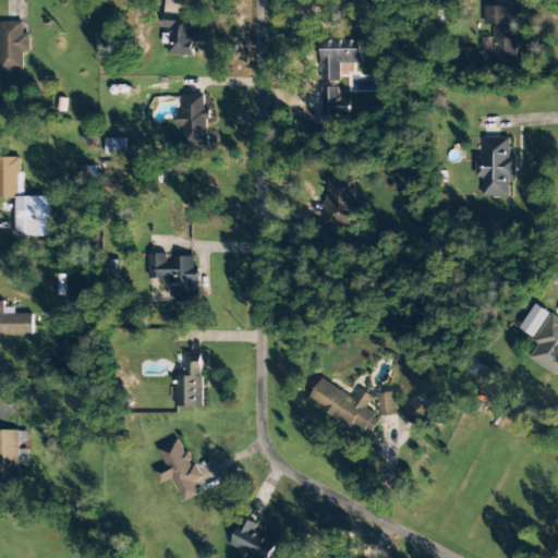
[(484,25),(508,25),(509,7),(484,5),(484,25)]
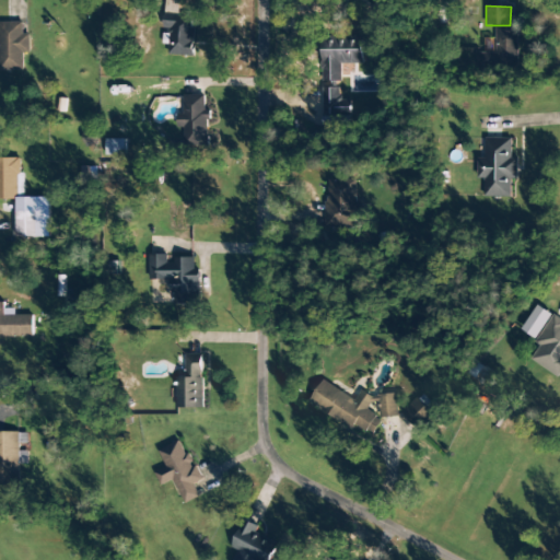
[(0,71),(24,71),(23,54),(31,54),(30,34),(23,34),(23,22),(0,22),(0,71)]
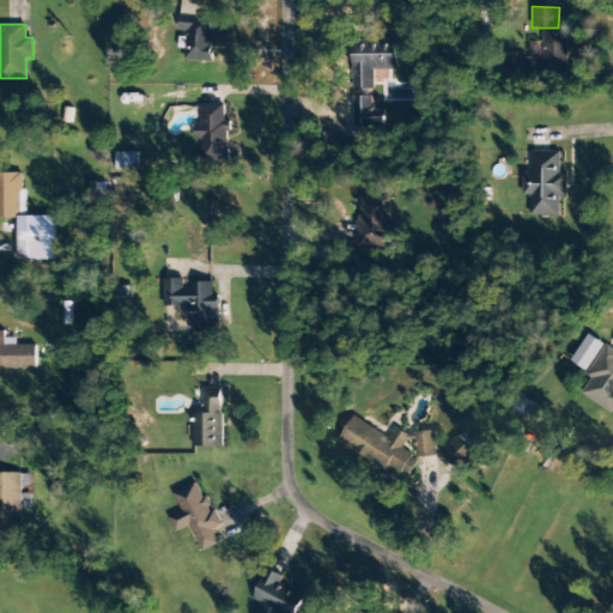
[(566,30),(542,30),(544,59),(523,59),(525,76),(568,76),(566,30)]
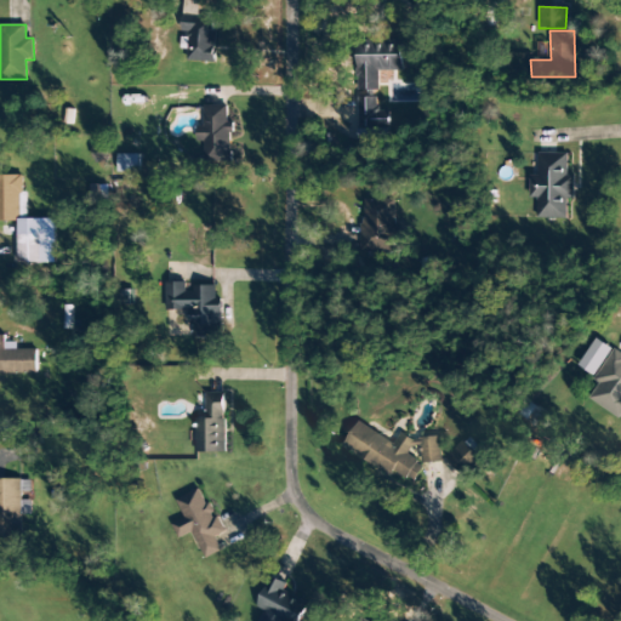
[(358,91),(379,91),(379,72),(403,72),(403,60),(417,60),(417,45),(404,45),(404,41),(379,41),(358,41),(358,91)]
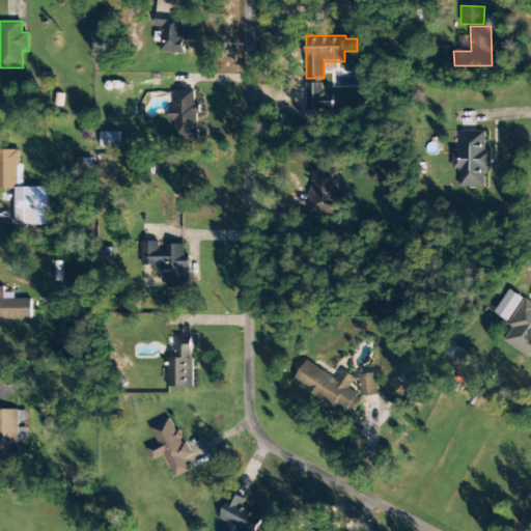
[(323,84),(305,84),(306,121),(333,120),(333,95),(323,95),(323,84)]
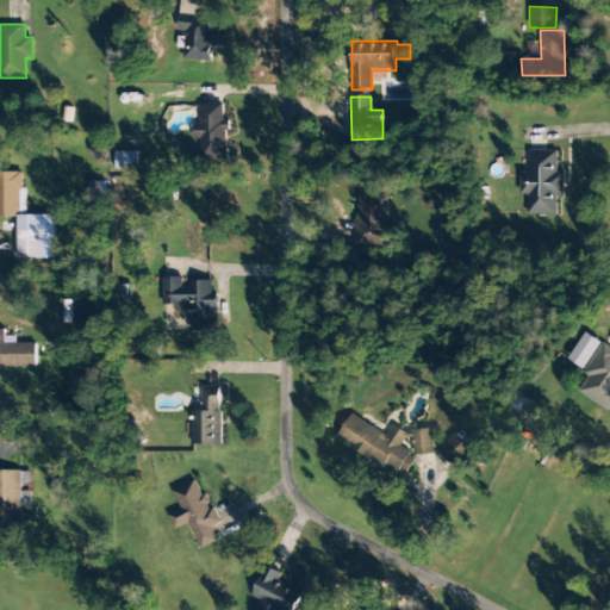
[(228,159),(228,120),(224,120),(224,105),(200,104),(200,125),(200,159),(228,159)]
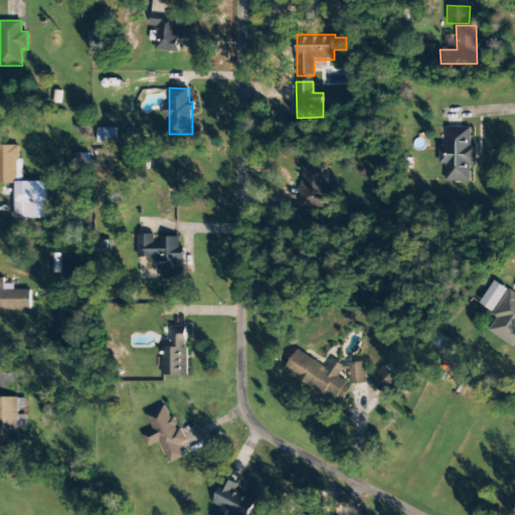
[(116,128),(98,129),(98,143),(116,143),(116,128)]
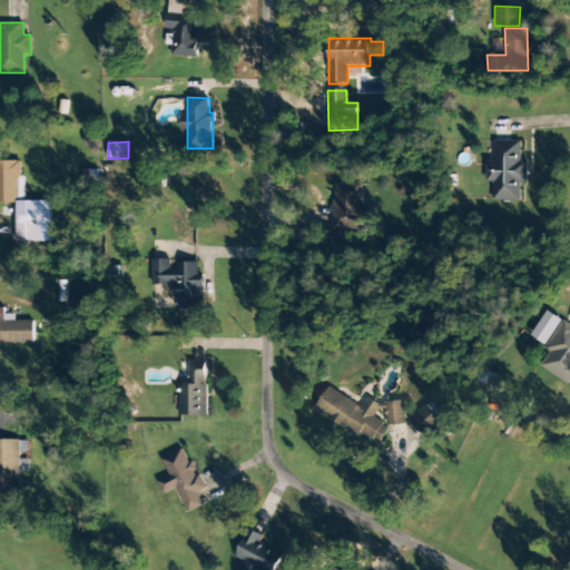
[(520,202),(521,183),(527,183),(528,163),(521,163),(521,141),(494,141),(494,161),(487,161),(487,183),(493,183),(492,200),(520,202)]
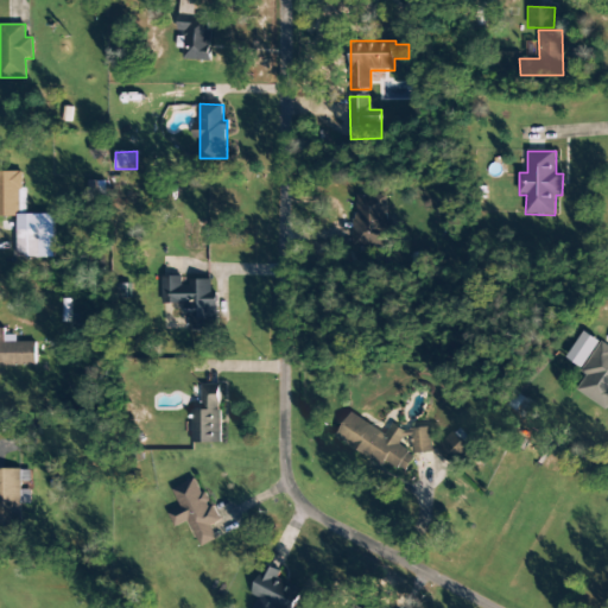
[(55,214),(26,215),(25,172),(0,172),(0,216),(18,217),(19,259),(55,258),(55,214)]
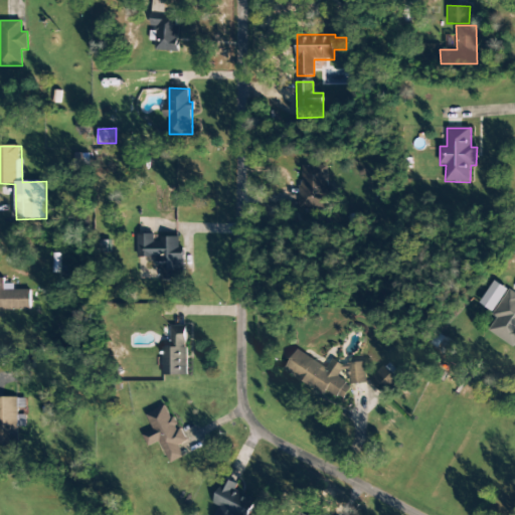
[(301,165),(300,209),(325,210),(325,202),(329,203),(330,166),(301,165)]
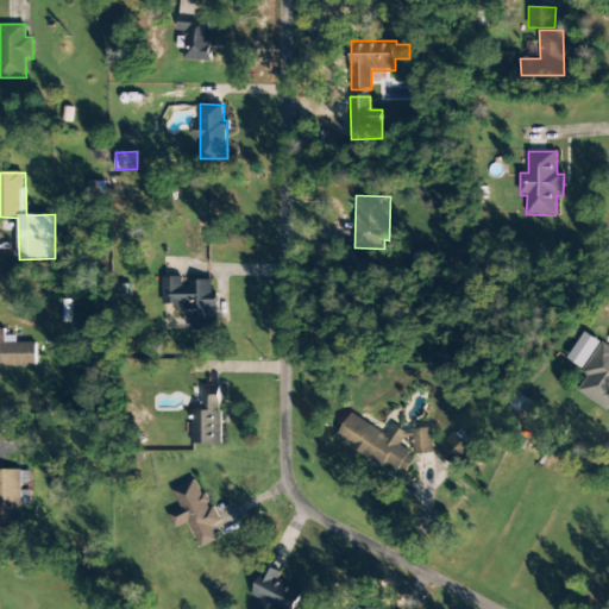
[(162,305),(186,305),(186,320),(189,320),(189,332),(218,332),(218,293),(212,293),(212,281),(186,281),(186,277),(162,277),(162,305)]
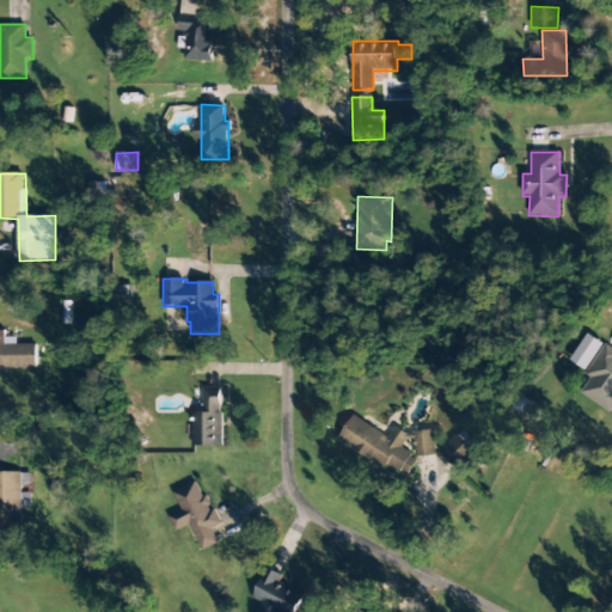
[(0,368),(37,368),(37,344),(17,346),(17,337),(5,337),(5,331),(0,330),(0,368)]
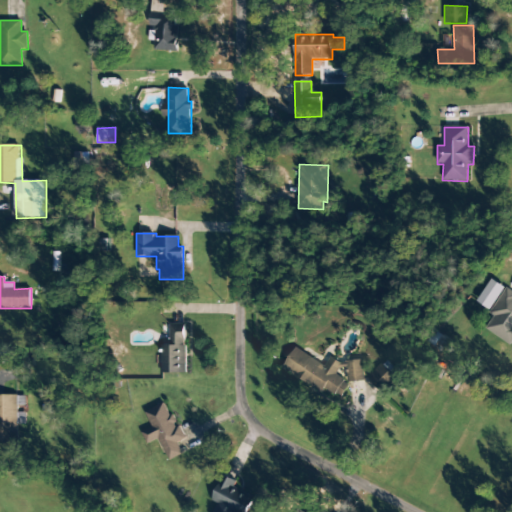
[(477,302),(490,310),(505,288),(492,279),(477,302)]
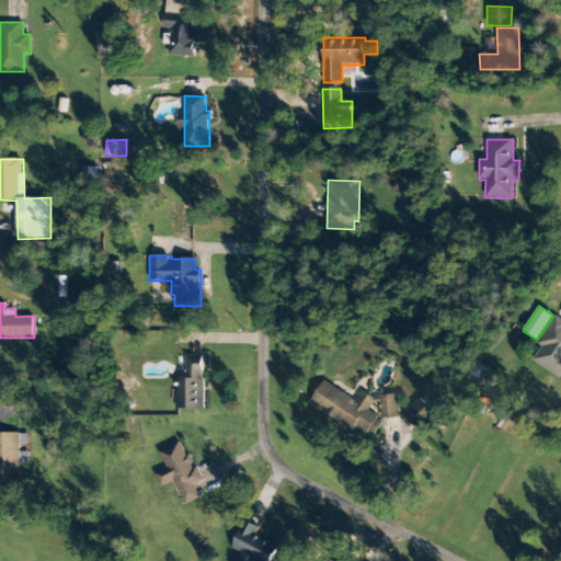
[(560,320),(553,317),(536,344),(540,347),(531,361),(559,378),(560,374),(560,320)]
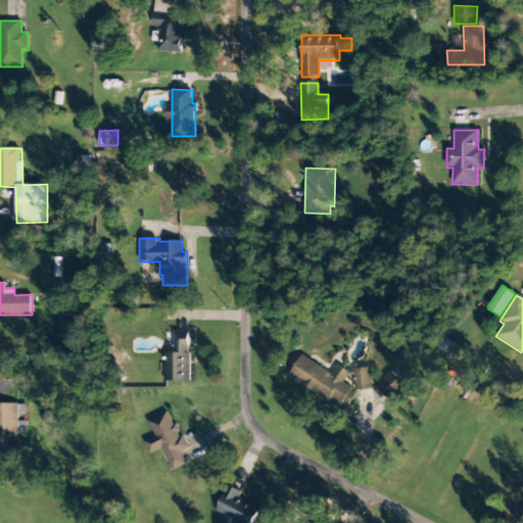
[(165,381),(189,382),(190,331),(174,331),(174,349),(165,349),(165,381)]
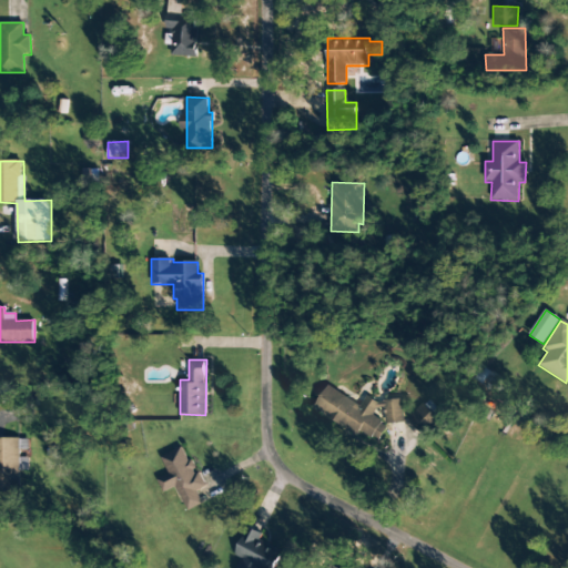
[(313,409),(358,437),(362,433),(377,443),(388,426),(374,417),(382,406),(366,396),(361,406),(327,386),(313,409)]
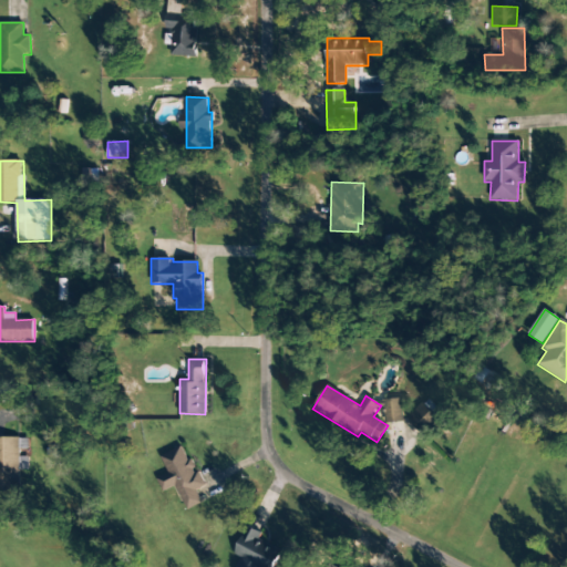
[(384,400),(385,423),(403,422),(402,399),(384,400)]
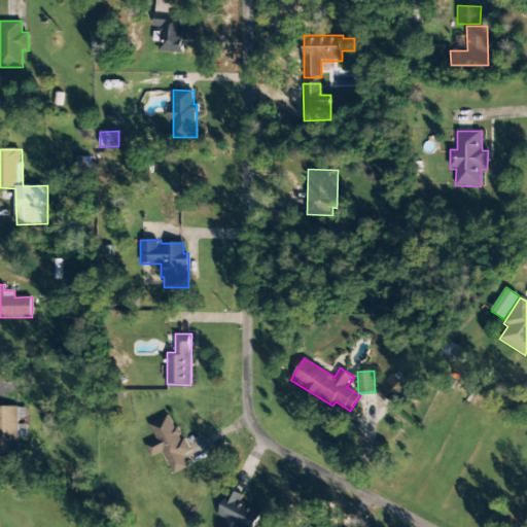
[(378,389),(394,405),(408,390),(391,375),(378,389)]
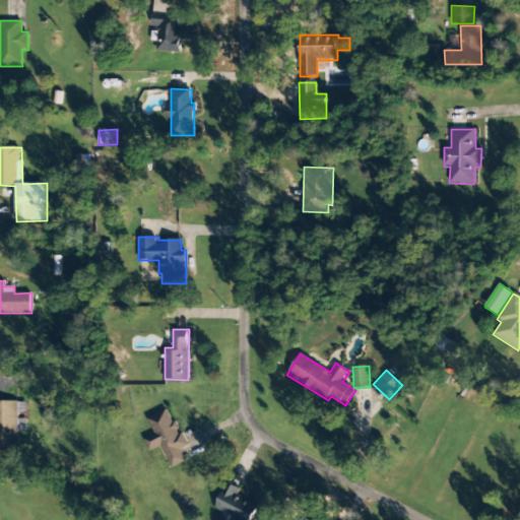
[(0,449),(18,449),(18,401),(0,401),(0,449)]
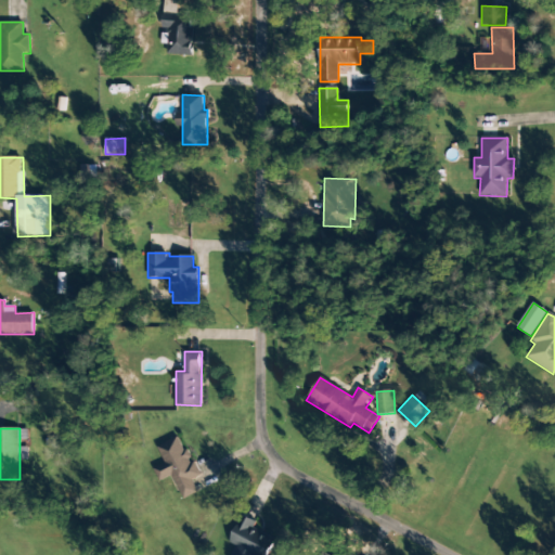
[(172,476),(183,499),(198,492),(193,480),(202,476),(194,460),(191,462),(179,437),(157,448),(166,463),(154,469),(160,482),(172,476)]
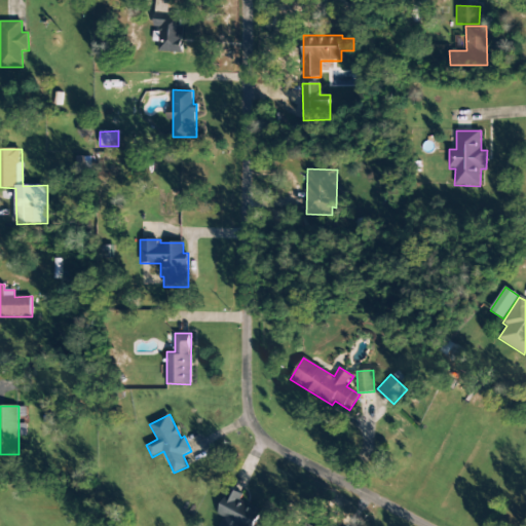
[(255,525),(262,512),(239,501),(242,494),(229,488),(218,515),(223,517),(219,525),(255,525)]
